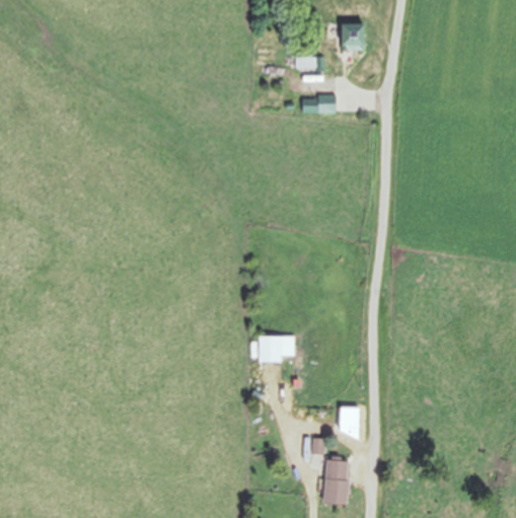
[(364,50),(364,22),(340,22),(340,50),(364,50)]
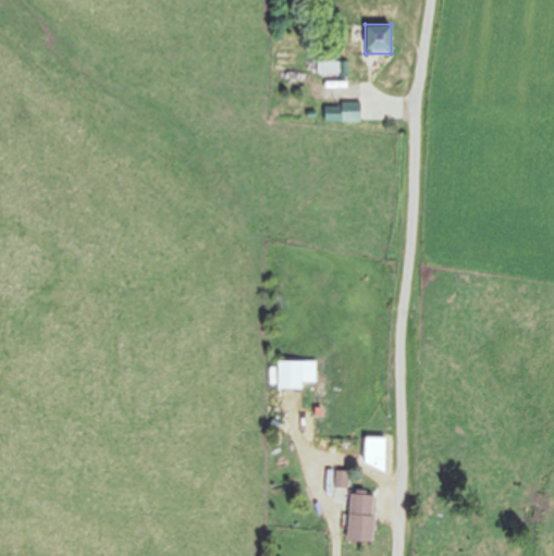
[(339,62),(319,61),(319,71),(339,72),(339,62)]
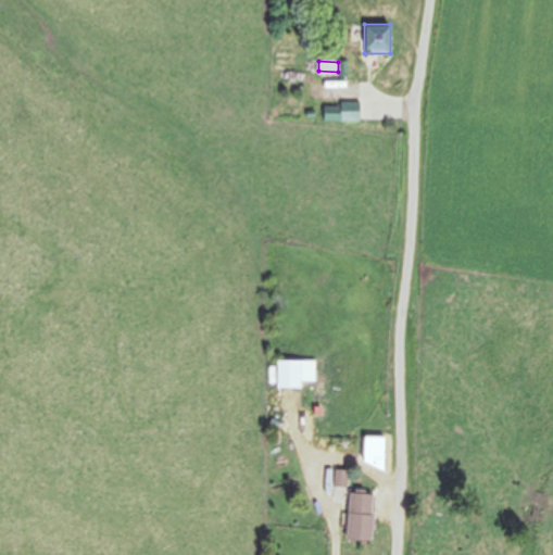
[(360,102),(324,102),(324,121),(360,121),(360,102)]
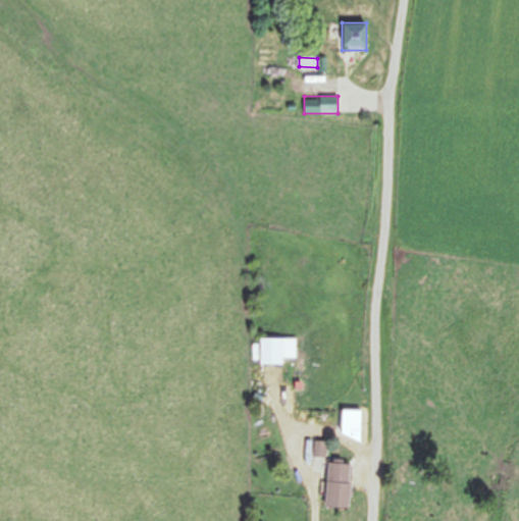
[(296,337),(261,337),(261,364),(284,364),(284,358),(296,358),(296,337)]
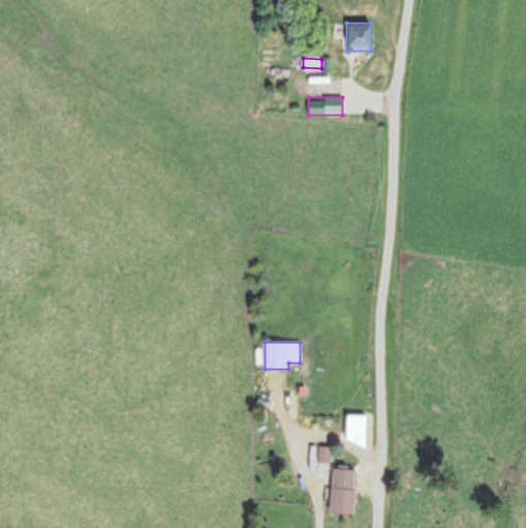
[(353,515),(358,469),(333,467),(328,511),(353,515)]
